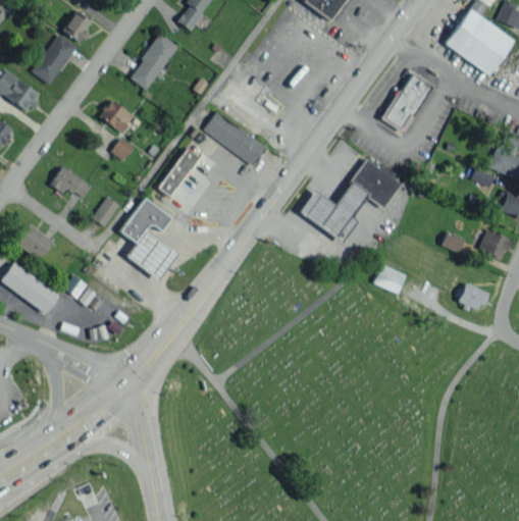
[(178,22),(193,31),(210,0),(188,0),(187,3),(189,5),(178,22)]
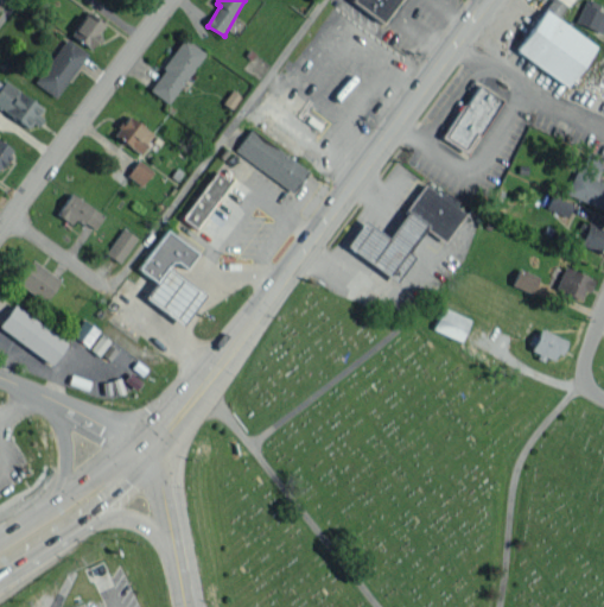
[(386,24),(401,0),(354,0),(354,1),(386,24)]
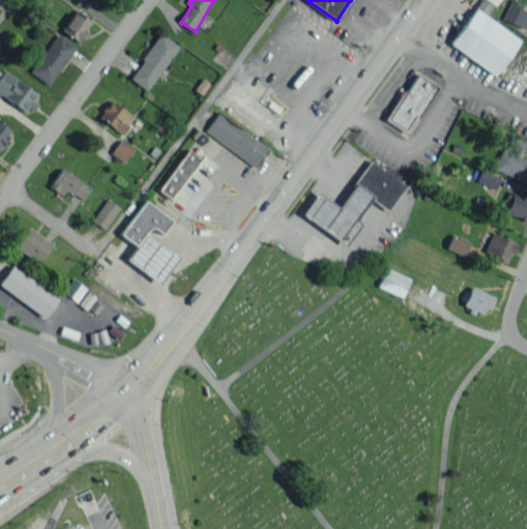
[(513,0),(504,21),(526,30),(526,9),(525,8),(526,6),(526,4),(516,0),(513,0)]
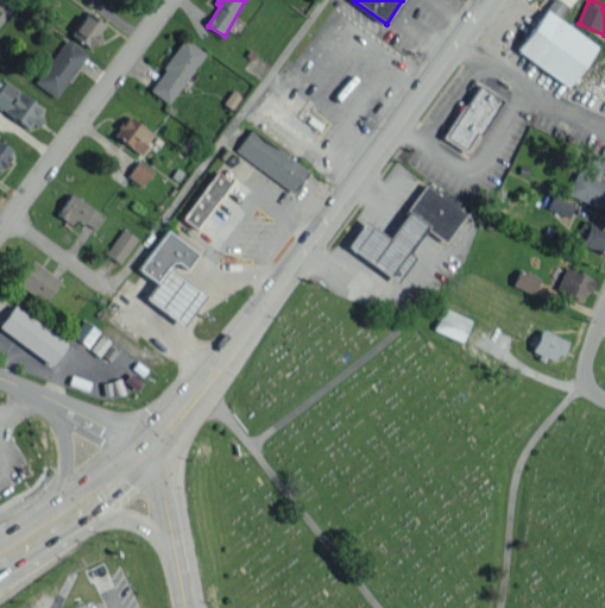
[(599,46),(548,10),(518,51),(569,88),(599,46)]
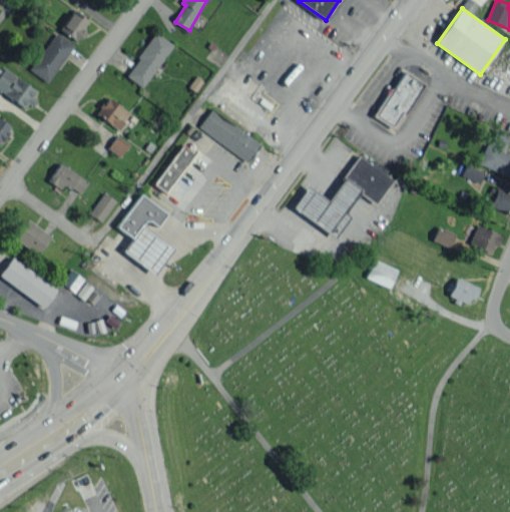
[(62,30),(79,41),(92,20),(75,10),(62,30)]
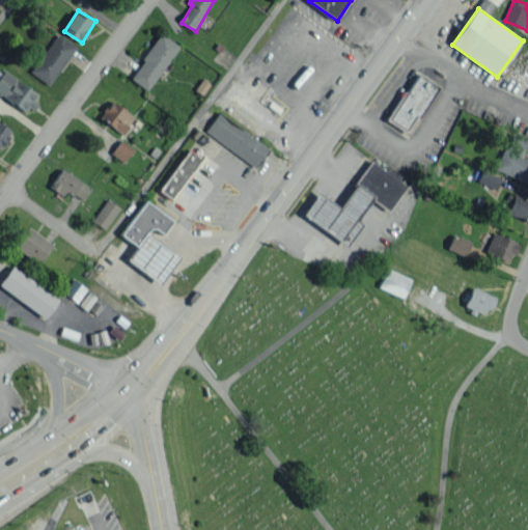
[(53,86),(77,46),(58,34),(33,75),(53,86)]
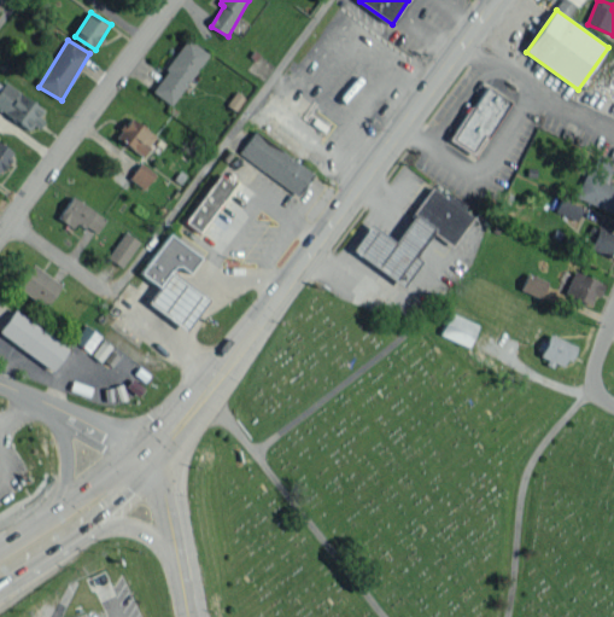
[(209,54),(188,40),(153,92),(175,106),(209,54)]
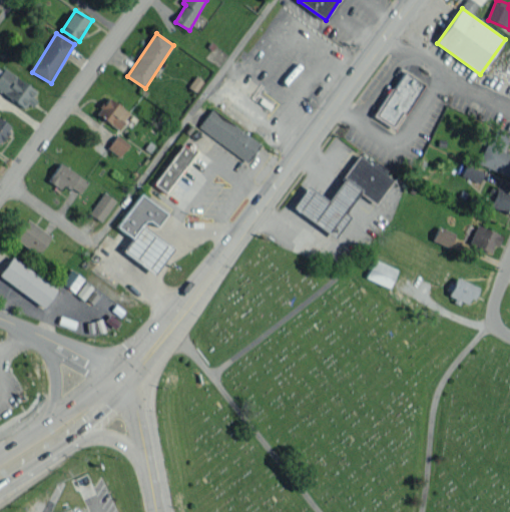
[(39,94),(0,64),(0,89),(27,110),(39,94)]
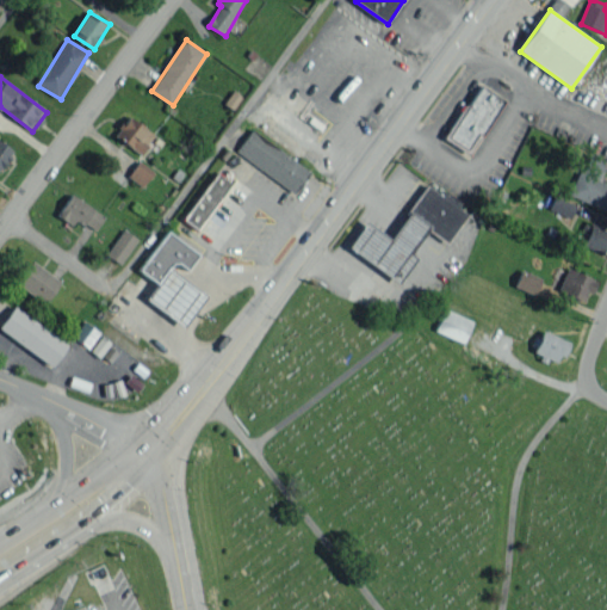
[(447,139),(472,155),(508,99),(483,82),(447,139)]
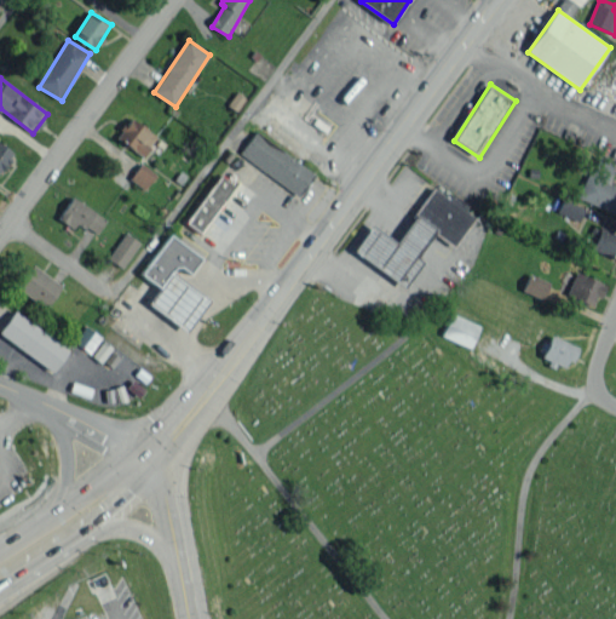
[(119,139),(145,158),(160,137),(133,119),(119,139)]
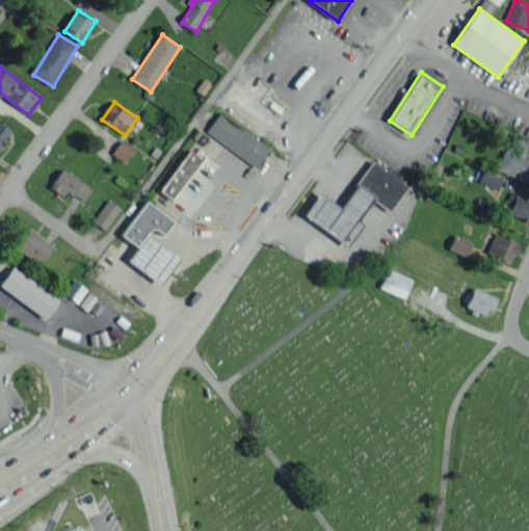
[(271,149),(220,113),(207,133),(259,168),(271,149)]
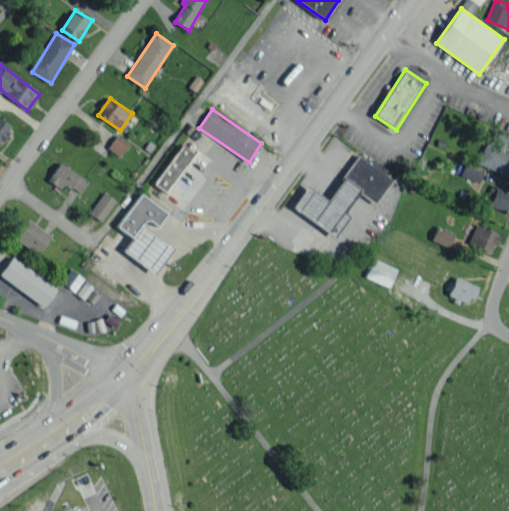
[(12,126),(0,118),(0,146),(12,126)]
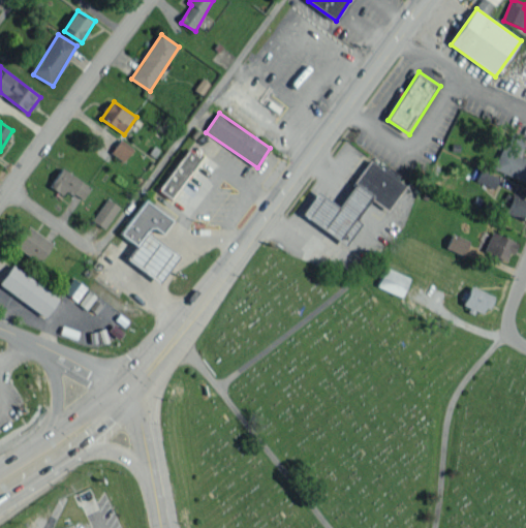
[(525,159),(521,157),(525,146),(525,138),(511,133),(496,171),(525,182),(525,159)]
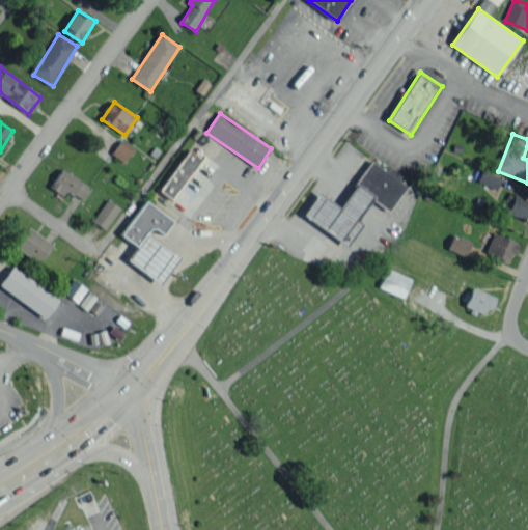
[(113,155),(126,163),(135,148),(122,140),(113,155)]
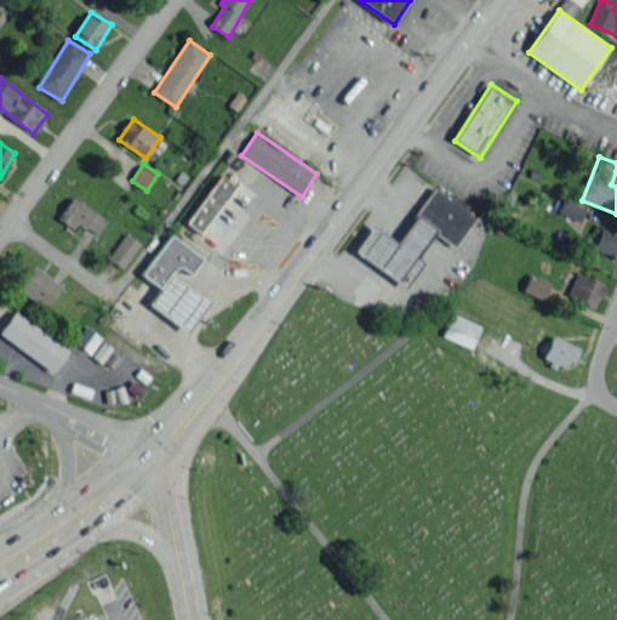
[(203,238),(236,186),(221,175),(187,227),(203,238)]
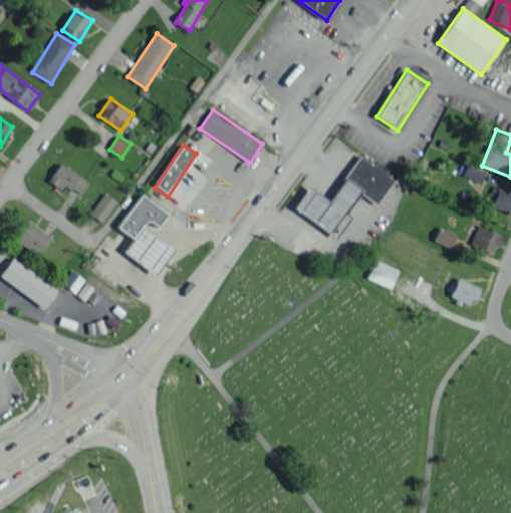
[(395,180),(359,157),(330,201),(309,187),(294,210),(338,239),(352,218),(347,214),(360,194),(377,206),(395,180)]
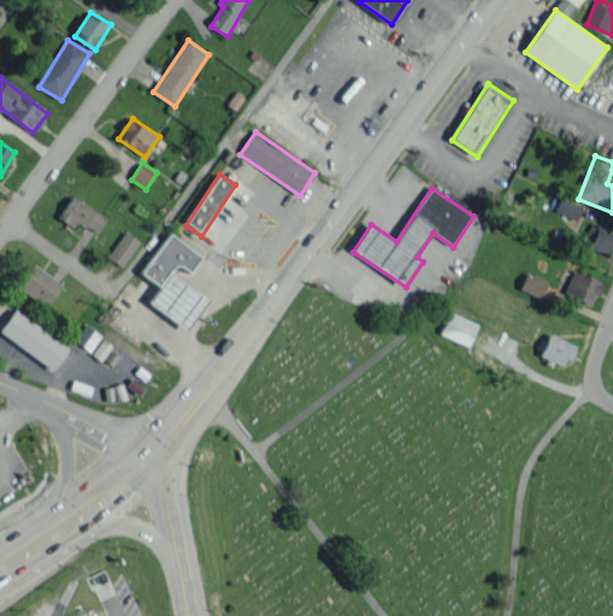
[(59,218),(75,229),(80,222),(98,234),(107,220),(75,197),(59,218)]
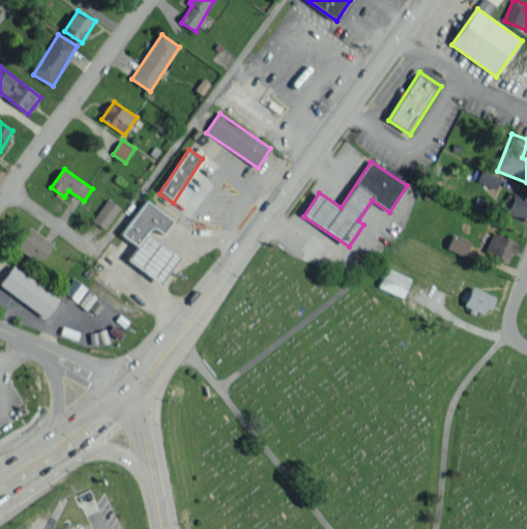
[(502,179),(484,170),(478,182),(497,190),(502,179)]
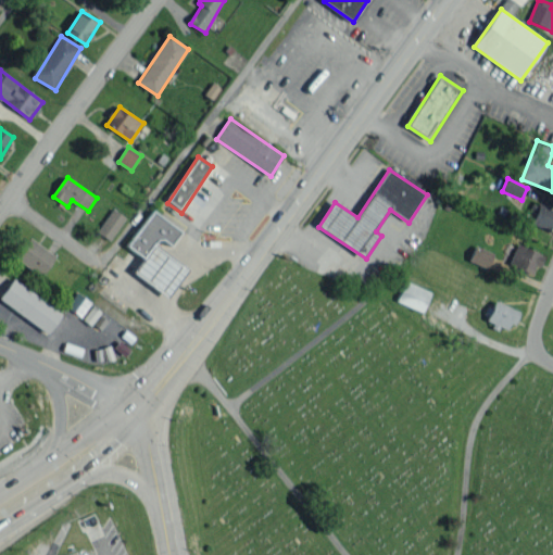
[(552,211),(535,203),(527,222),(552,232),(552,211)]
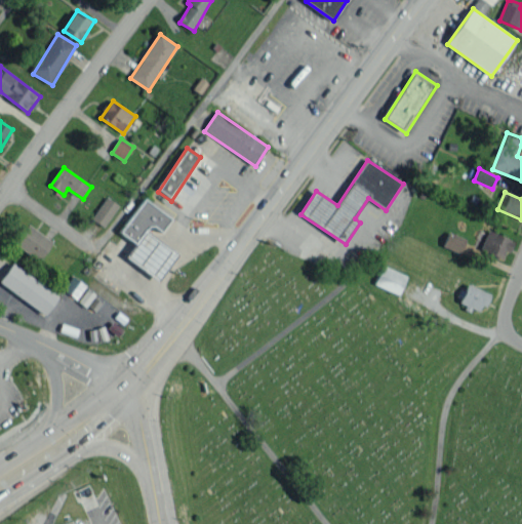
[(120,206),(107,197),(92,219),(106,228),(120,206)]
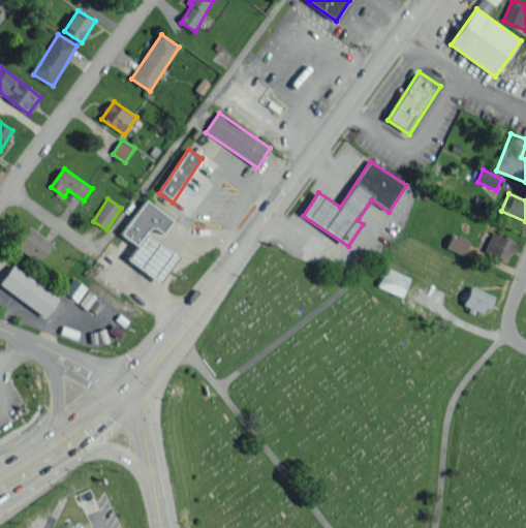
[(181,255),(148,234),(152,227),(163,235),(173,219),(144,200),(122,236),(137,246),(129,259),(141,267),(140,270),(162,284),(181,255)]
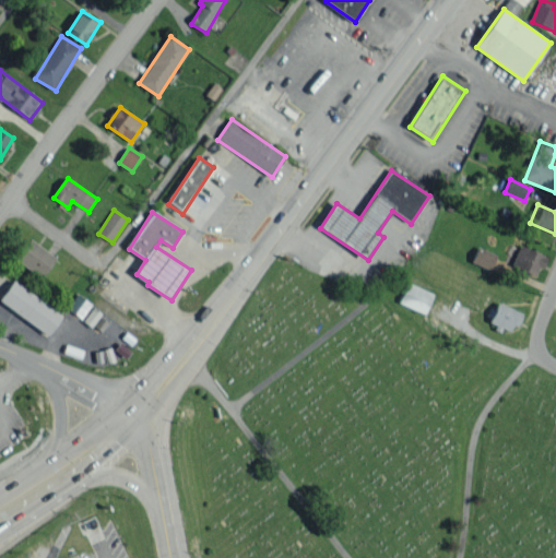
[(16,260),(43,279),(58,258),(32,239),(16,260)]
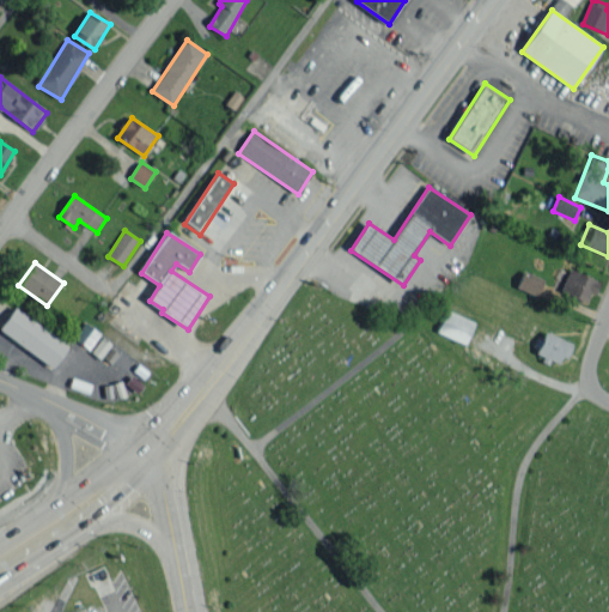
[(590,304),(600,282),(572,270),(562,292),(590,304)]
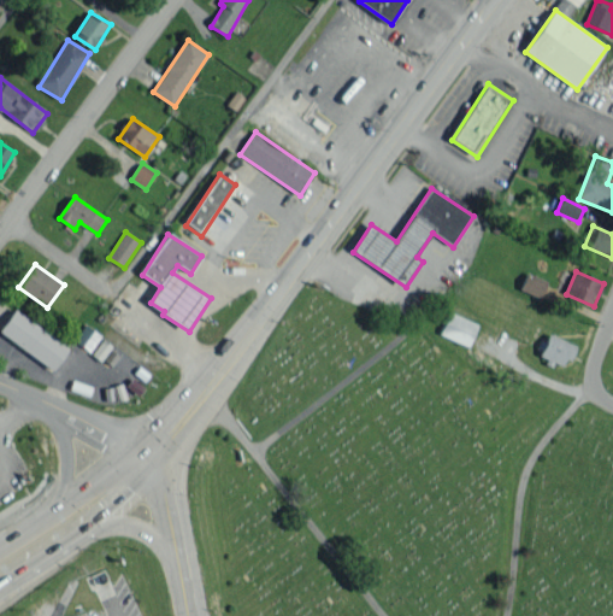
[(543,298),(548,280),(528,274),(522,291),(543,298)]
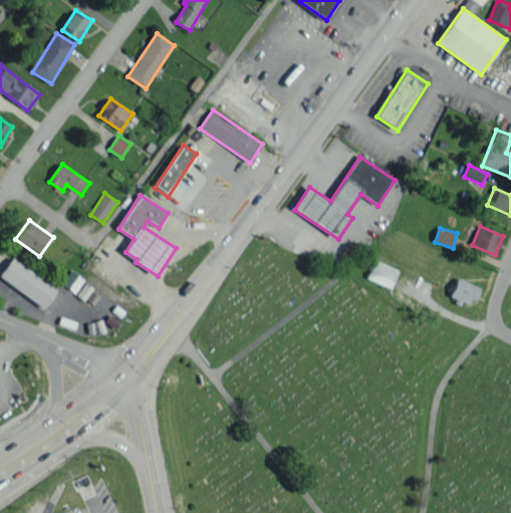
[(45,309),(59,290),(13,258),(0,277),(45,309)]
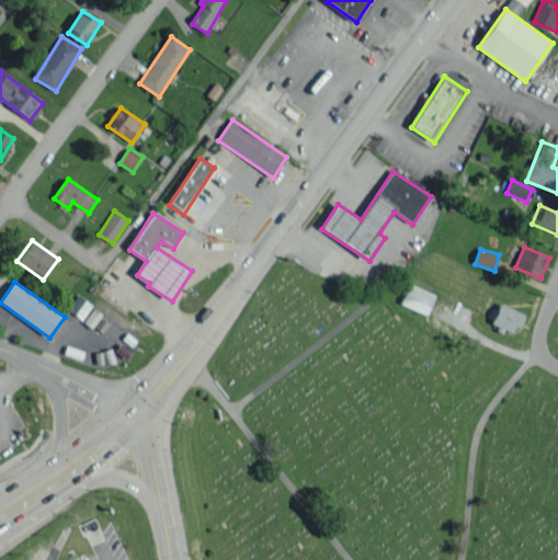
[(430,313),(436,294),(409,285),(402,306),(430,313)]
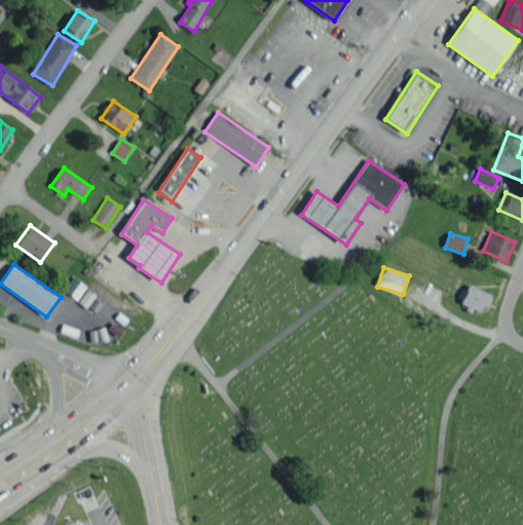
[(78,300),(88,287),(75,277),(66,291),(78,300)]
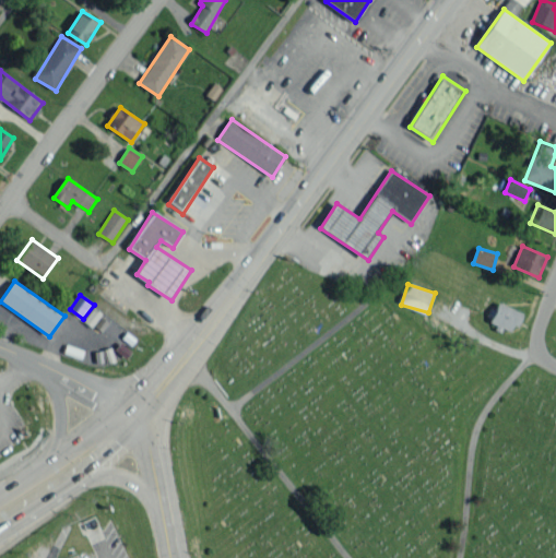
[(522,312),(497,303),(488,324),(515,334),(522,312)]
